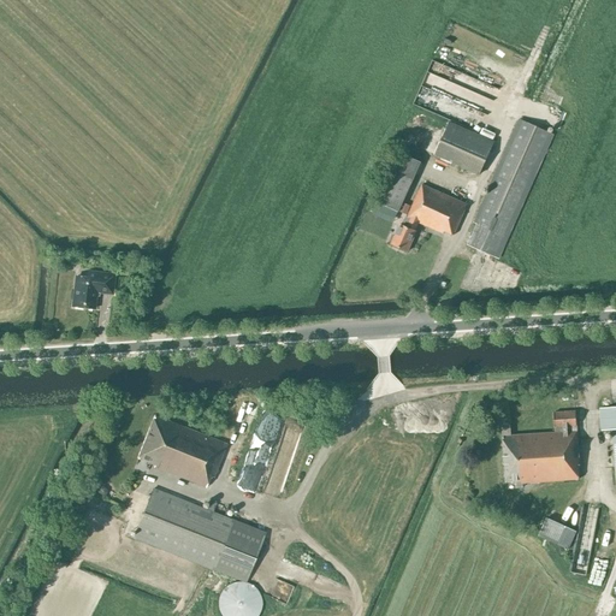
[(421,92),(415,105),(424,108),(431,96),(421,92)]
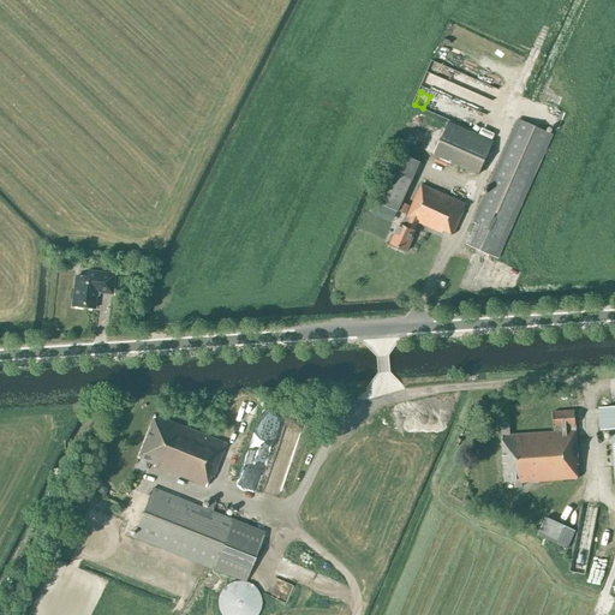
[(496,258),(550,133),(519,120),(473,225),(475,225),(466,245),(496,258)]
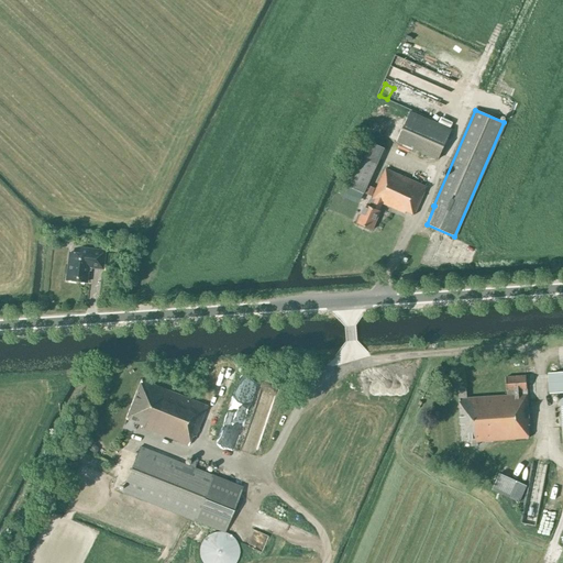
[(451,129),(410,111),(397,143),(438,159),(451,129)]
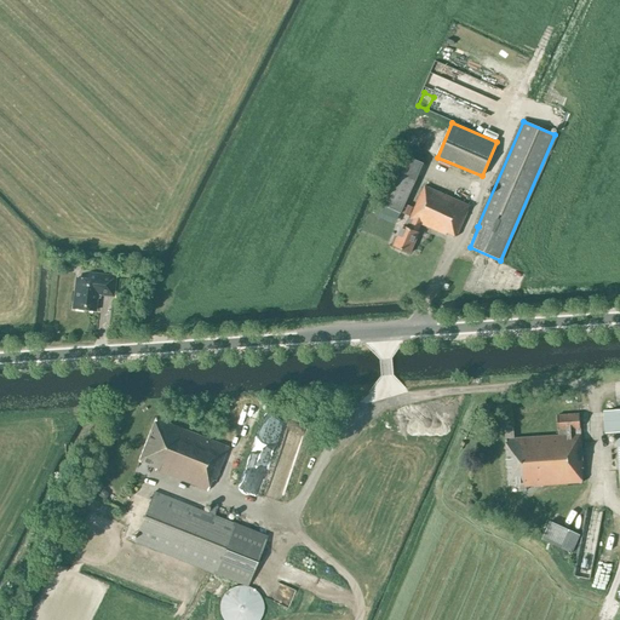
[(400,214),(423,162),(401,153),(378,205),(400,214)]
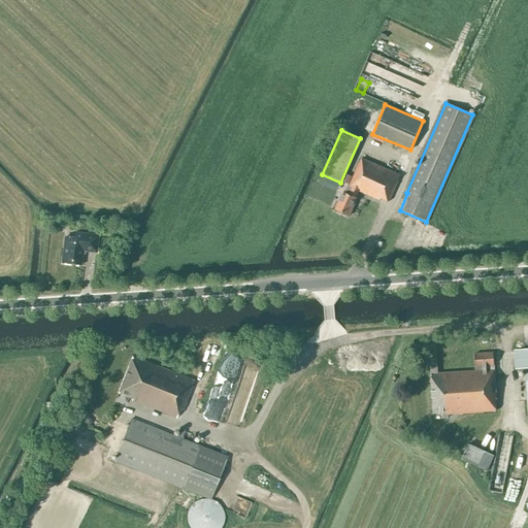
[(342,192),(335,209),(350,216),(357,198),(356,198),(359,192),(380,201),(381,199),(389,202),(400,176),(362,160),(351,187),(348,186),(344,193),(342,192)]
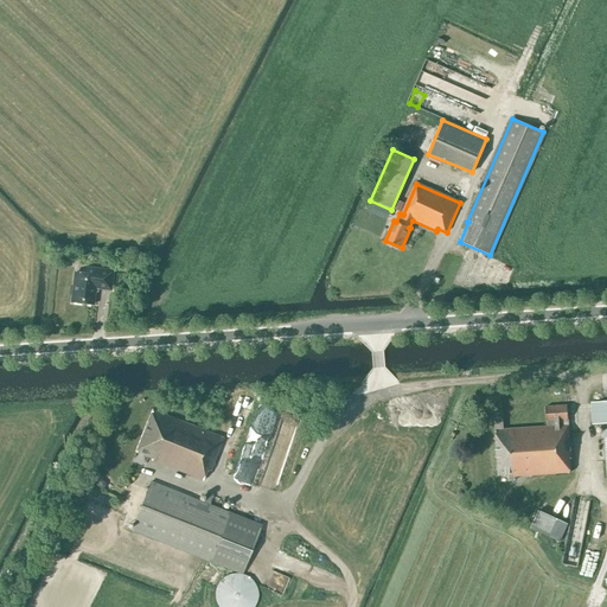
[(110,289),(112,272),(85,268),(84,278),(75,276),(71,302),(93,305),(95,287),(110,289)]
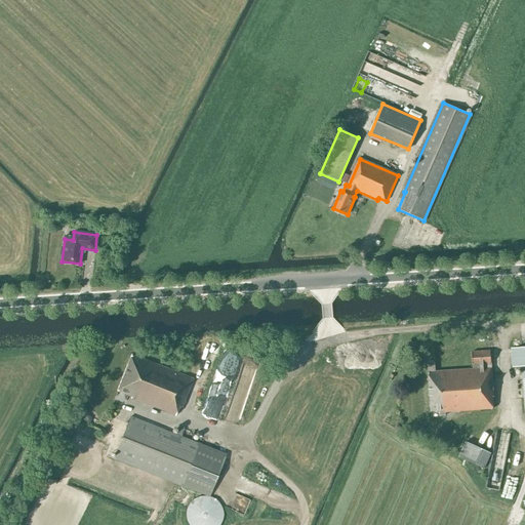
[(524,346),(522,347),(522,348),(512,349),(513,367),(523,366),(524,394),(524,346)]
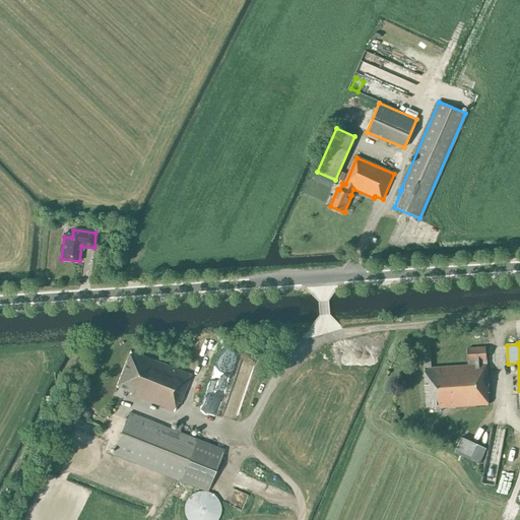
[(424,359),(427,407),(436,406),(436,411),(441,411),(441,407),(489,404),(488,393),(489,393),(485,347),(467,348),(468,366),(431,368),(431,359),(424,359)]
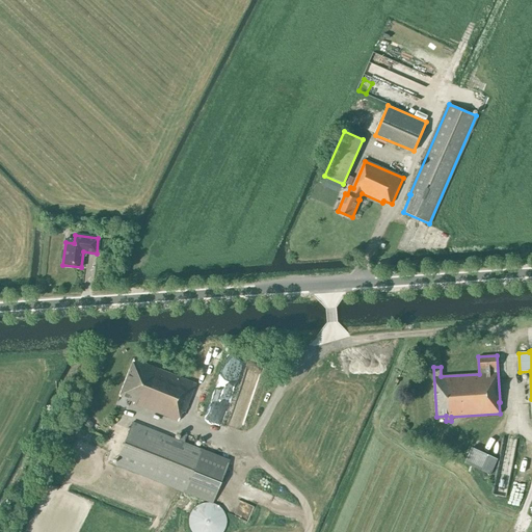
[(133,358),(118,396),(134,401),(133,403),(178,421),(182,411),(184,413),(195,383),(133,358)]
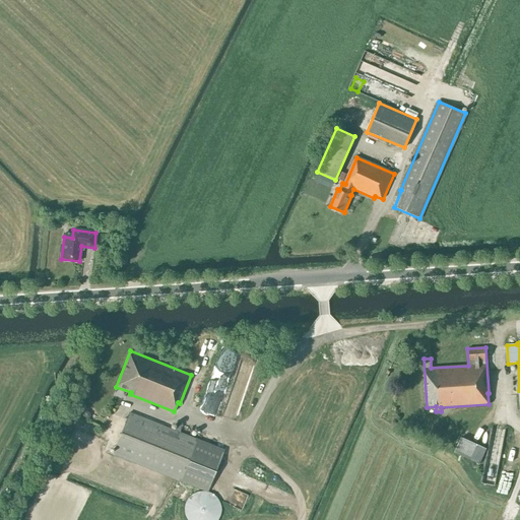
[(114,455),(208,492),(224,450),(130,413),(114,455)]
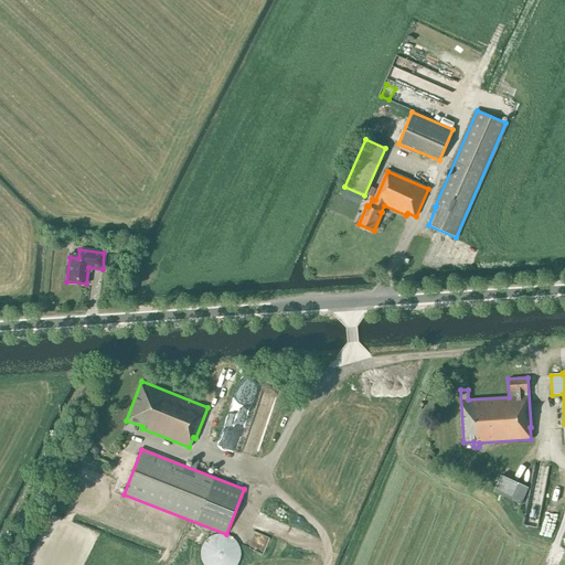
[(529,488),(501,476),(493,492),(521,504),(529,488)]
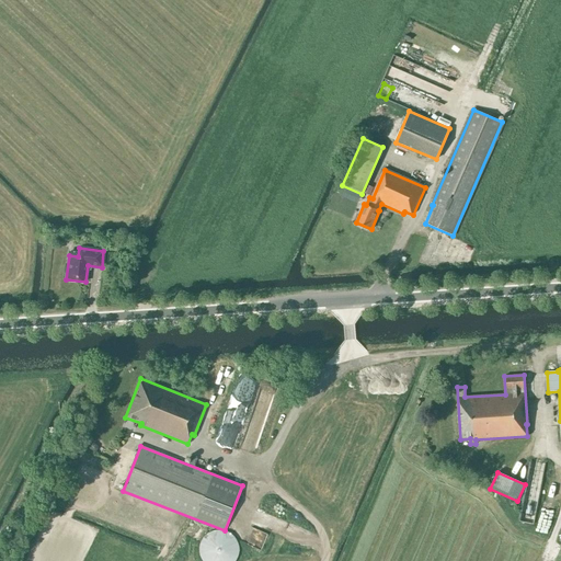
[(263,530),(277,531),(278,515),(263,515),(263,530)]
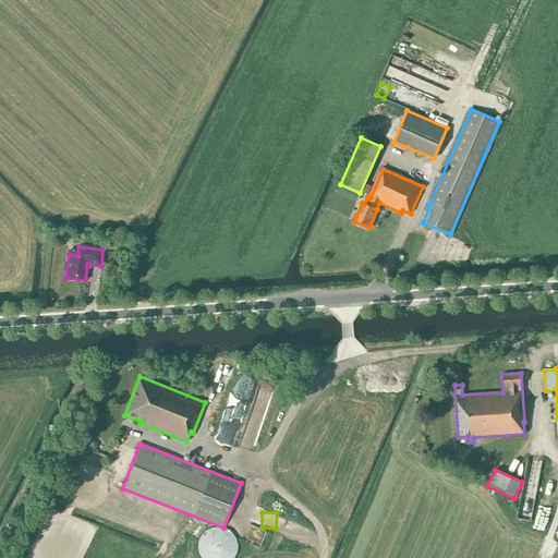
[(233,557),(235,554),(237,548),(235,543),(233,537),(230,533),(225,530),(219,529),(214,529),(208,530),(204,533),(199,537),(197,543),(196,548),(197,554),(199,557),(233,557)]
